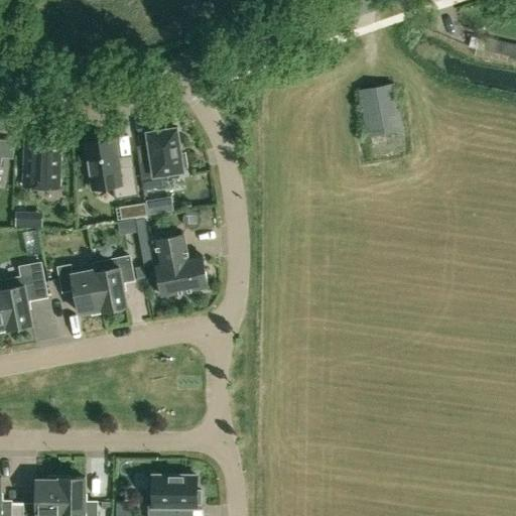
[(403,129),(394,84),(359,91),(368,136),(403,129)]
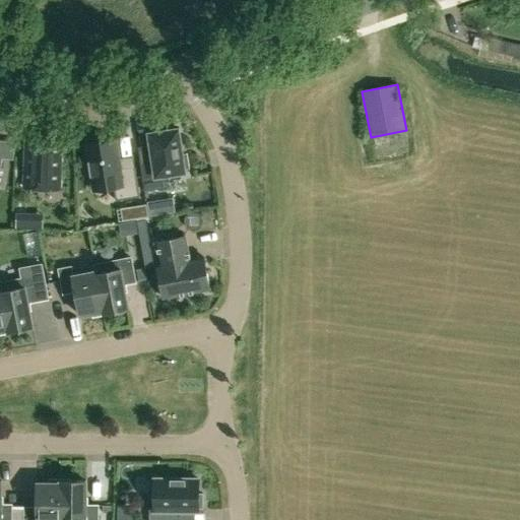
[(189,169),(187,153),(183,154),(179,128),(148,133),(150,145),(153,163),(141,165),(145,191),(167,187),(165,175),(186,172),(185,169),(189,169)]
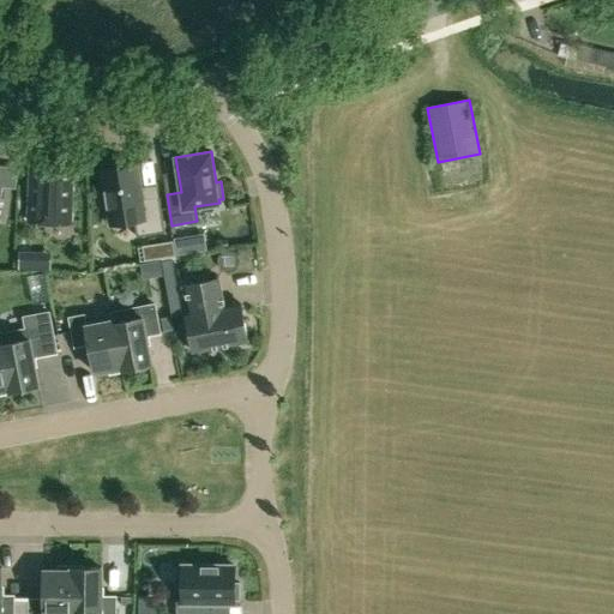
[(116,168),(102,170),(110,226),(134,222),(137,236),(166,232),(160,198),(143,200),(138,164),(133,166),(132,161),(115,163),(116,168)]
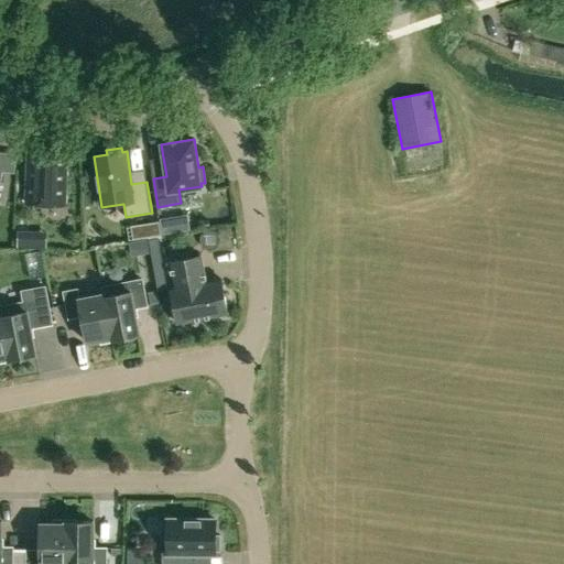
[(65,205),(67,150),(29,149),(26,204),(65,205)]
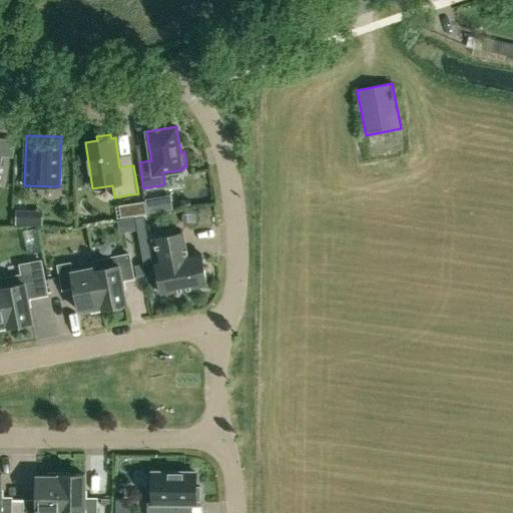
[(145,198),(147,213),(158,211),(155,197),(145,198)]
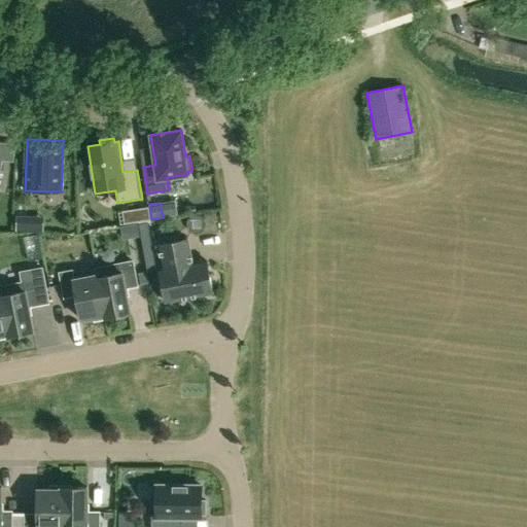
[(139,208),(141,221),(150,220),(148,207),(139,208)]
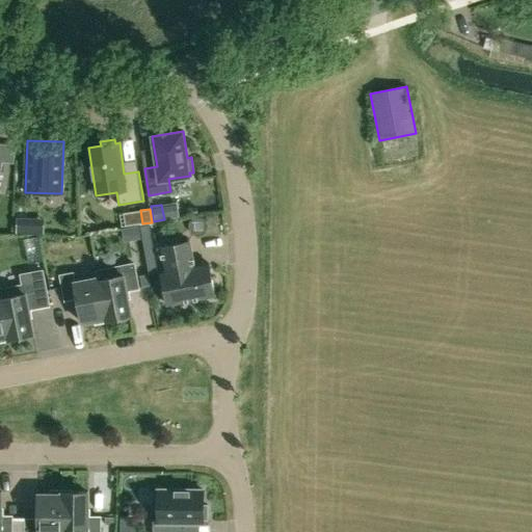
[(32,217),(32,235),(43,235),(44,218),(32,217)]
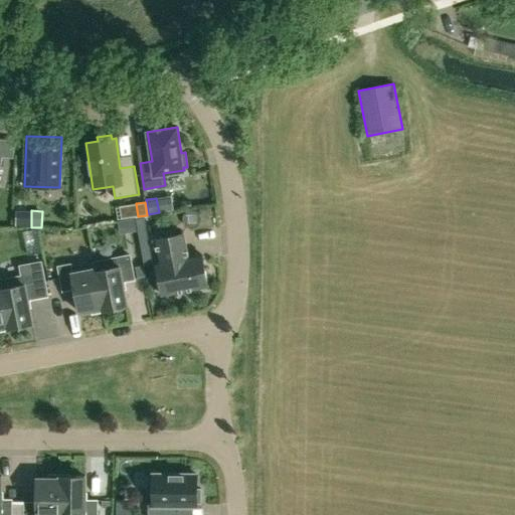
[(189,227),(191,228),(194,227),(195,226),(196,226),(197,225),(198,225),(198,224),(199,223),(199,222),(199,221),(199,220),(199,219),(199,217),(199,216),(199,215),(199,214),(198,213),(197,212),(196,211),(195,211),(194,211),(193,210),(192,210),(191,210),(190,210),(189,210),(188,210),(187,210),(185,211),(184,211),(183,212),(183,213),(183,214),(183,215),(182,216),(182,217),(182,218),(182,219),(182,220),(182,221),(182,222),(183,222),(183,223),(183,224),(184,224),(184,225),(185,225),(186,226),(187,226),(187,227),(188,227),(189,227)]
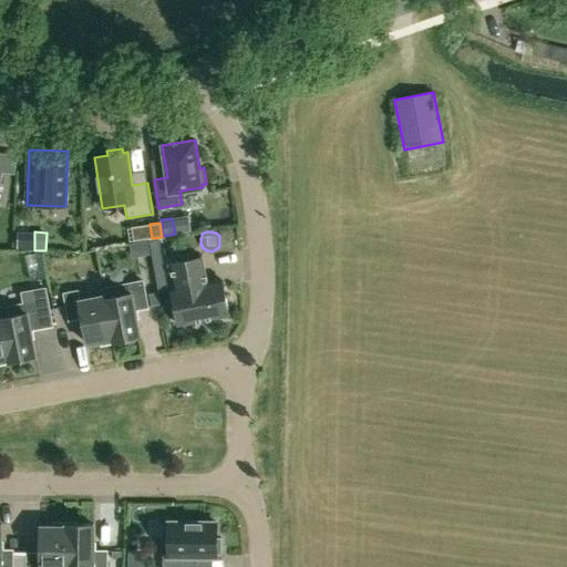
[(178,325),(229,316),(223,280),(207,284),(202,257),(172,264),(176,289),(172,290),(178,325)]
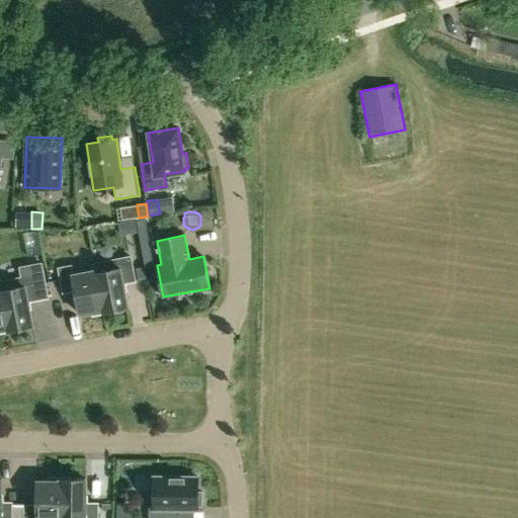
[(94,263),(95,270),(103,312),(128,308),(123,282),(135,280),(131,257),(94,263)]
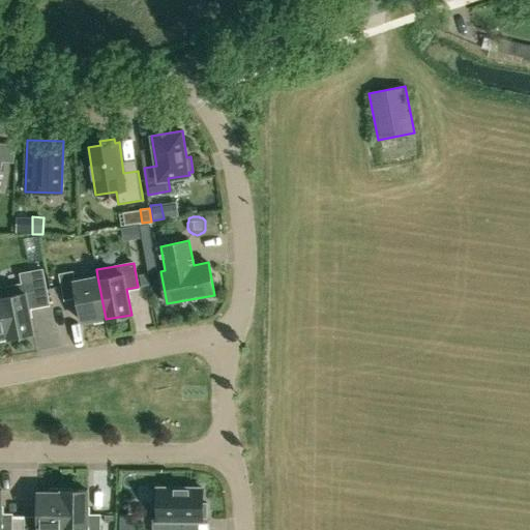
[(20,273),(22,284),(0,288),(9,337),(33,333),(29,308),(40,305),(50,303),(42,268),(20,273)]
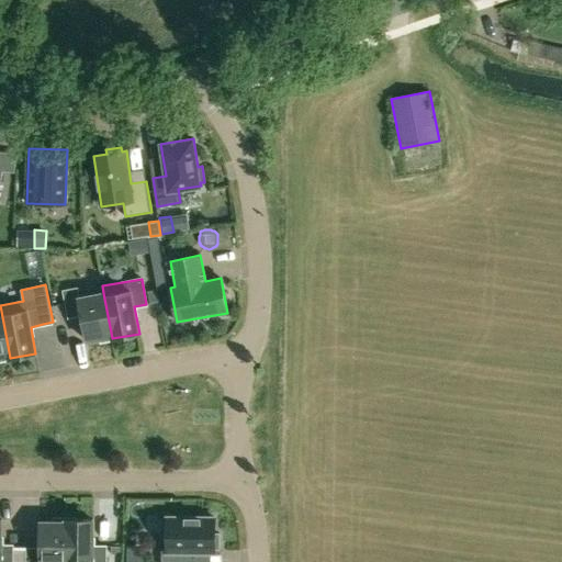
[(77,289),(64,291),(68,317),(81,314),(87,341),(100,338),(100,340),(112,338),(103,293),(79,298),(77,289)]
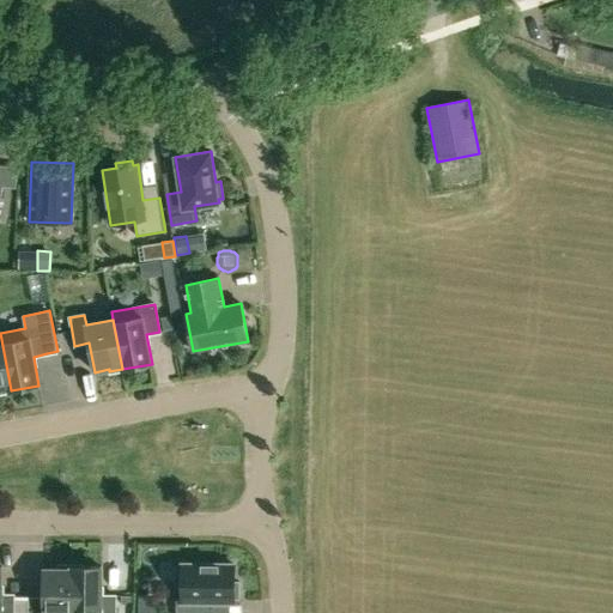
[(161,317),(163,331),(174,329),(171,315),(161,317)]
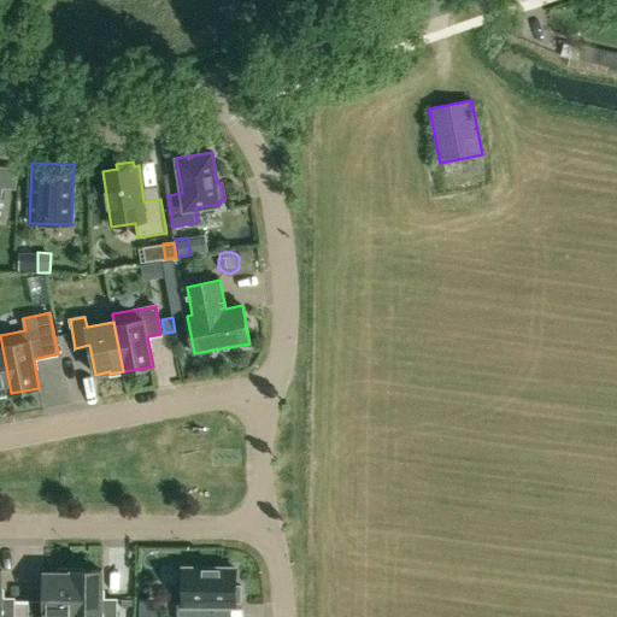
[(0,394),(11,393),(0,335),(0,394)]
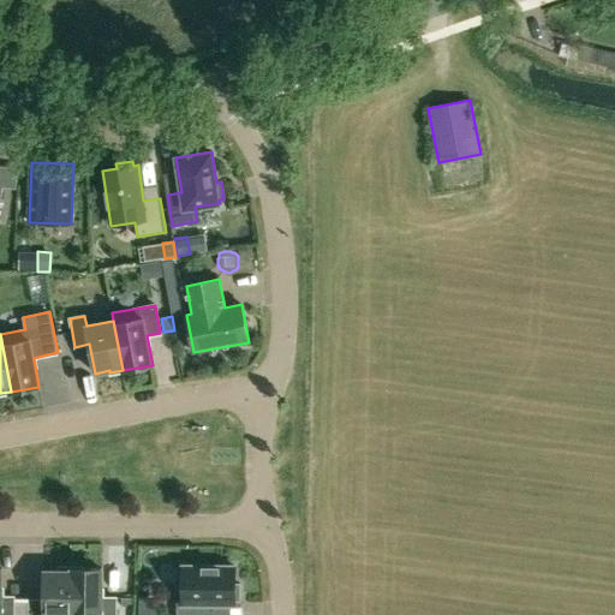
[(0,614),(15,614),(15,597),(1,597),(1,568),(0,567),(0,614)]
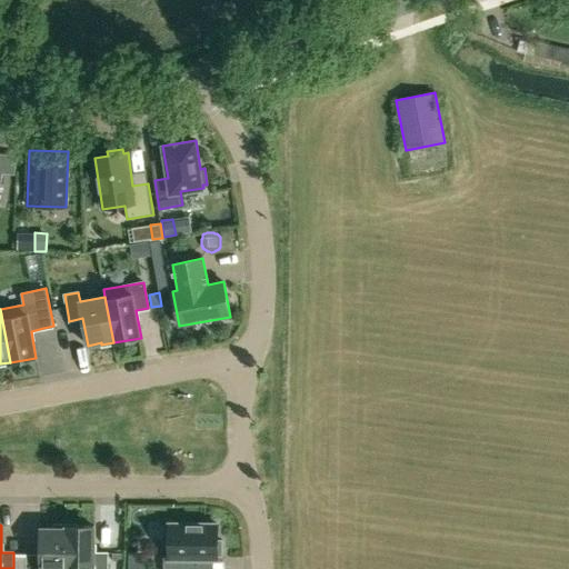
[(218,525),(169,525),(168,558),(165,558),(163,568),(198,568),(199,559),(217,559),(217,556),(221,556),(221,540),(217,540),(218,525)]
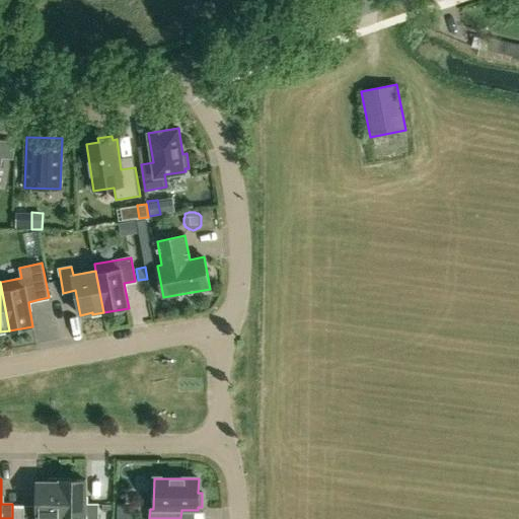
[(62,518),(62,517),(62,479),(50,479),(50,482),(36,482),(36,507),(24,507),(24,518),(48,518),(62,518)]
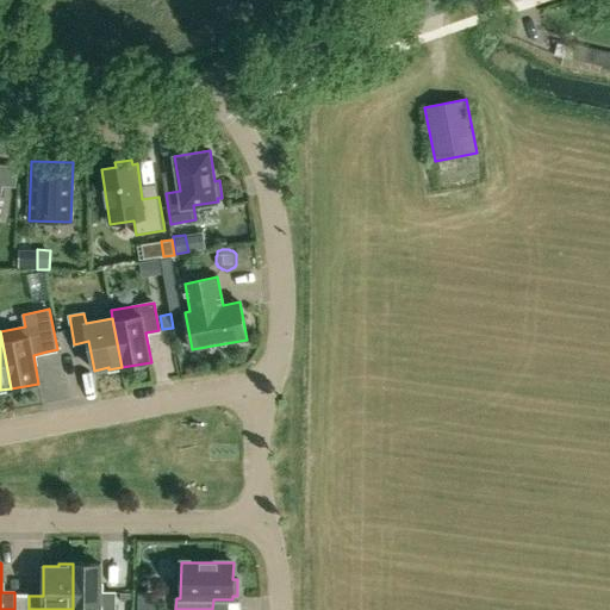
[(100,593),(101,564),(73,564),(73,608),(86,608),(86,609),(114,609),(114,593),(100,593)]
